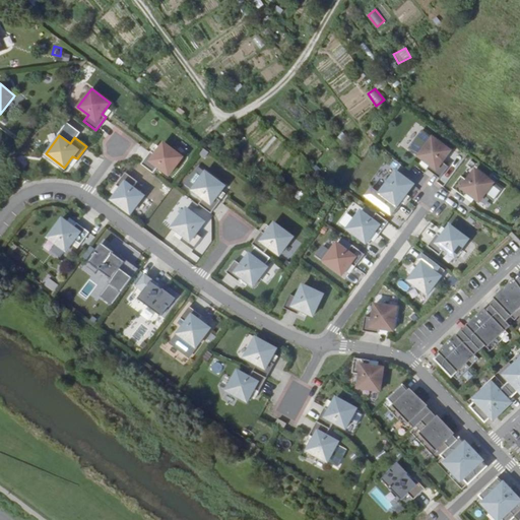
[(451,150),(433,137),(418,155),(430,165),(427,169),(440,178),(449,167),(443,161),(451,150)]
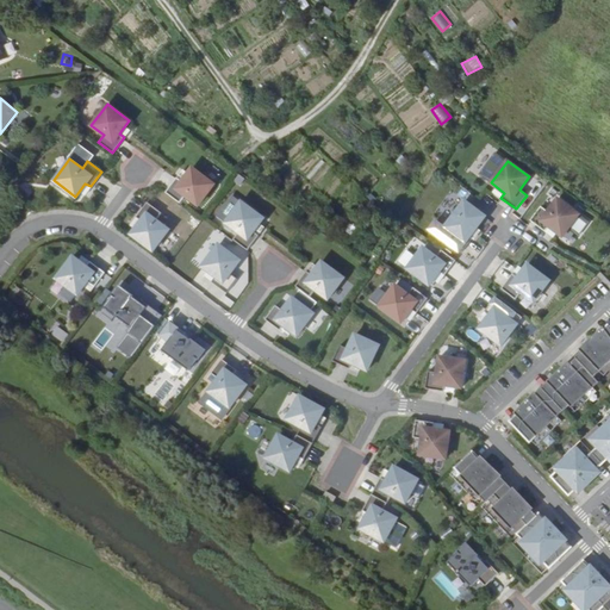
[(181,180),(176,176),(166,192),(179,203),(185,195),(198,204),(215,184),(192,167),(181,180)]
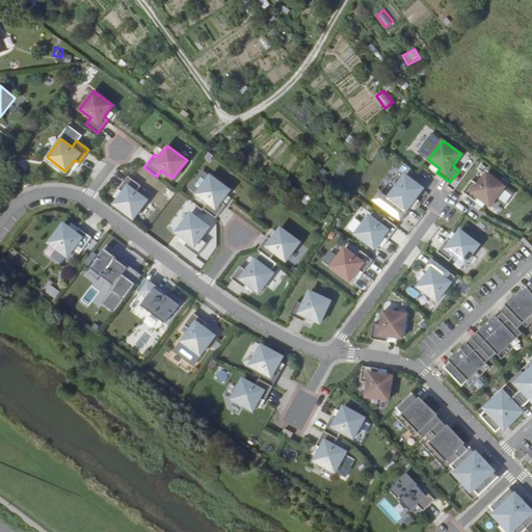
[(478,185),(472,180),(462,192),(476,202),(479,197),(490,206),(505,187),(487,174),(478,185)]
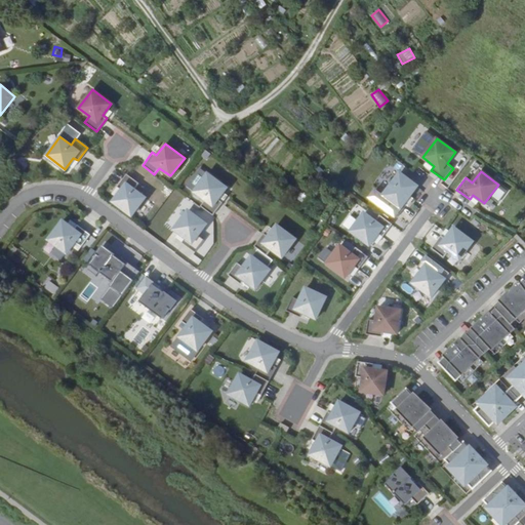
[(390,201),(385,208),(397,217),(406,205),(404,203),(417,186),(400,172),(382,196),(390,201)]
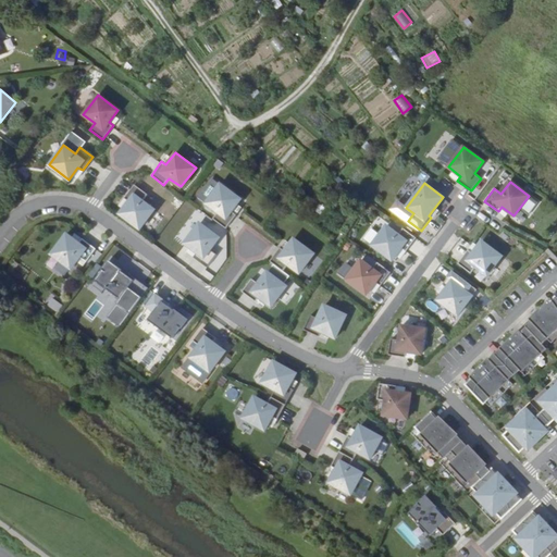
[(147,194),(134,184),(124,197),(128,201),(120,213),(139,229),(155,209),(141,200),(147,194)]
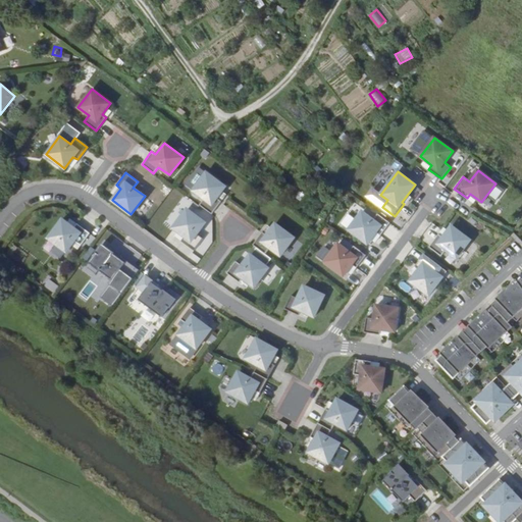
[(225,186),(207,172),(193,190),(204,199),(200,205),(211,214),(221,201),(217,198),(225,186)]
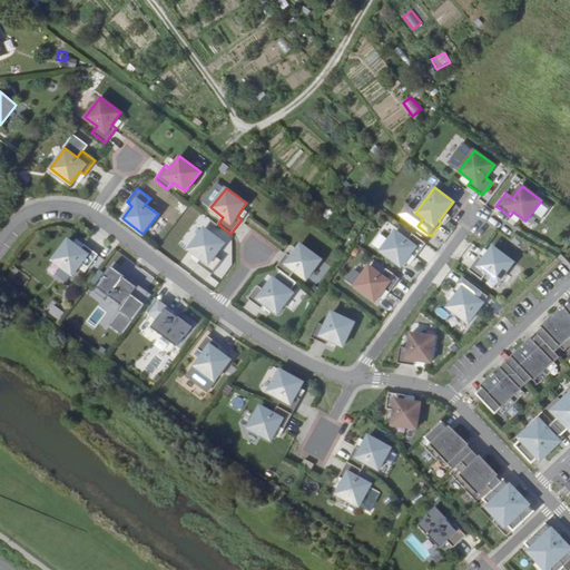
[(224,243),(204,228),(189,248),(202,258),(198,263),(212,273),(222,259),(215,255),(224,243)]
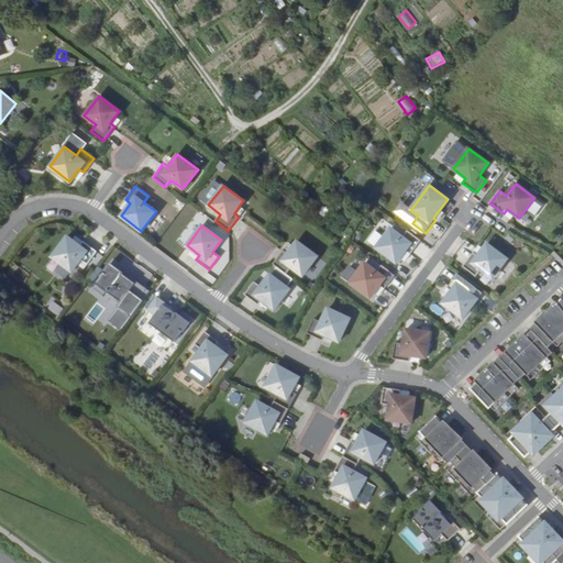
[(403,238),(390,229),(376,247),(396,263),(406,251),(410,254),(420,240),(407,230),(403,238)]
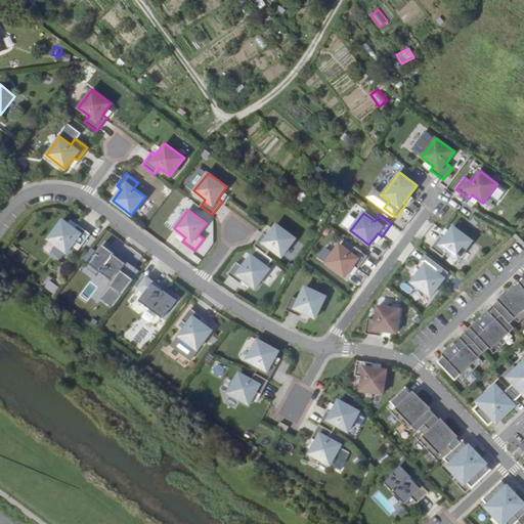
[(74,228),(61,219),(47,238),(66,252),(75,241),(81,246),(90,233),(77,224),(74,228)]
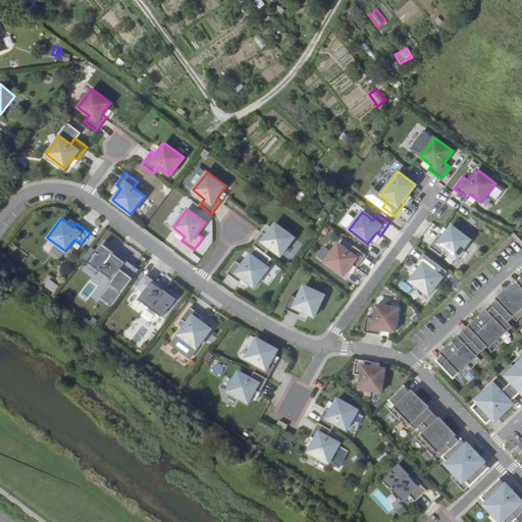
[(263,231),(253,245),(265,254),(270,247),(281,256),(295,238),(276,223),(267,235),(263,231)]
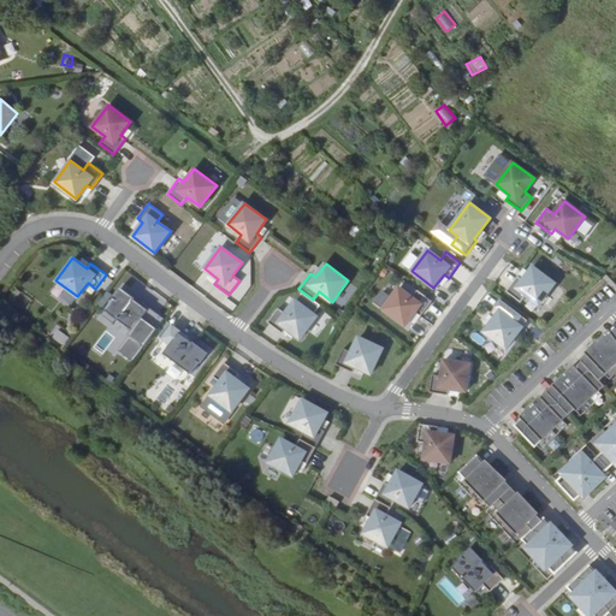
[(555,284),(533,267),(523,280),(517,277),(507,291),(521,302),(526,295),(539,304),(555,284)]
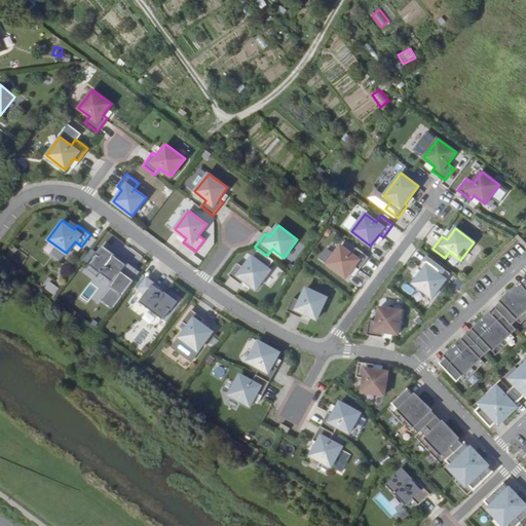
[(351,254),(340,246),(327,264),(345,277),(354,266),(359,269),(369,257),(355,248),(351,254)]
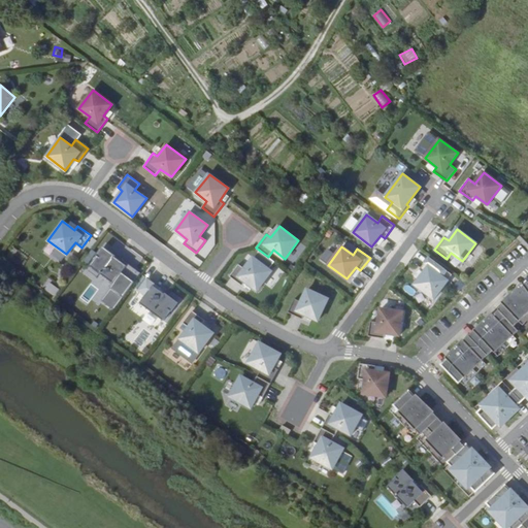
[(120,261),(102,248),(90,265),(112,283),(119,275),(125,281),(134,268),(122,259),(120,261)]
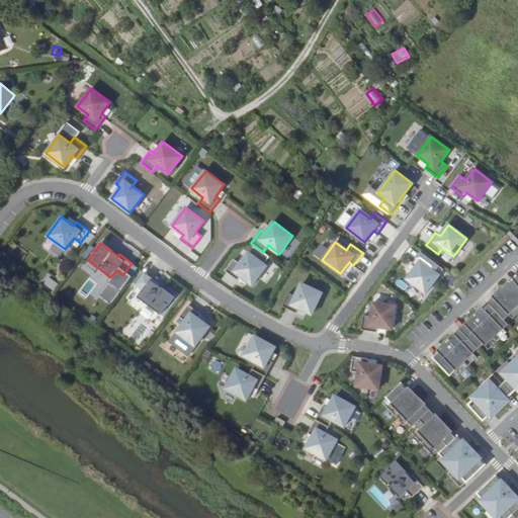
[(241,263),(235,259),(226,271),(238,280),(242,276),(253,284),(267,265),(249,252),(241,263)]
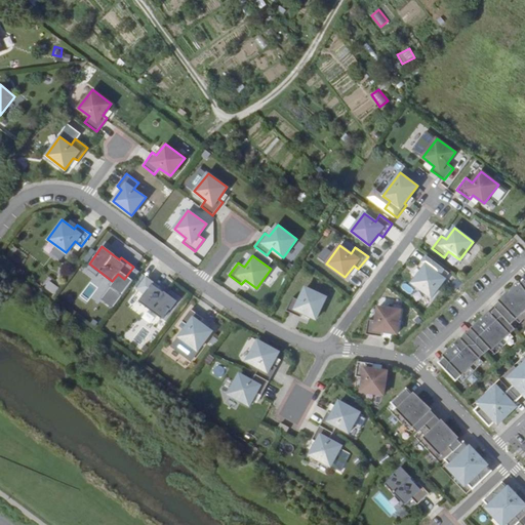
[(439,265),(427,255),(416,269),(421,272),(412,283),(432,297),(445,279),(434,271),(439,265)]
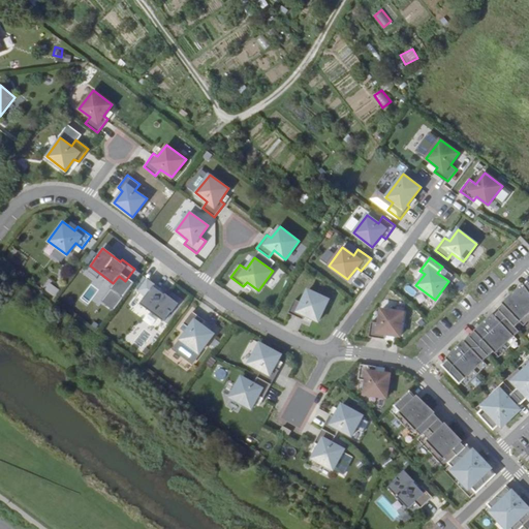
[(160,288),(148,279),(138,290),(145,296),(139,304),(163,321),(177,303),(159,290),(160,288)]
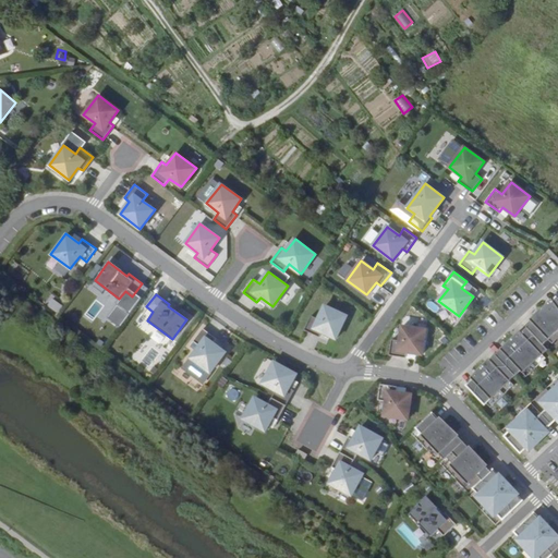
[(51,299),(47,306),(58,312),(62,304),(51,299)]
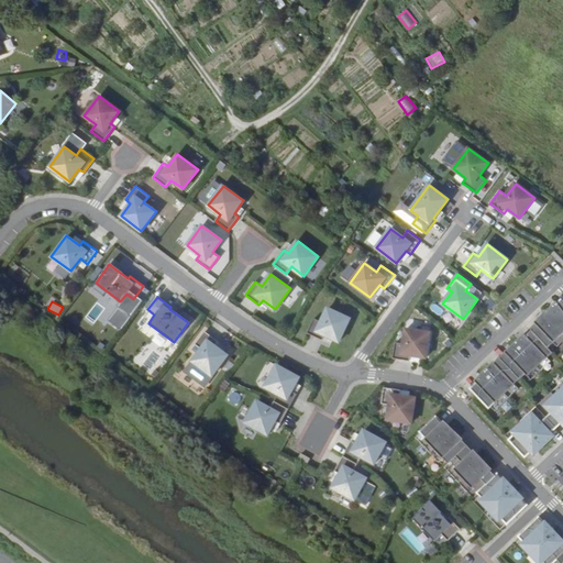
[(552,309),(547,316),(562,332),(562,302),(554,311),(552,309)]
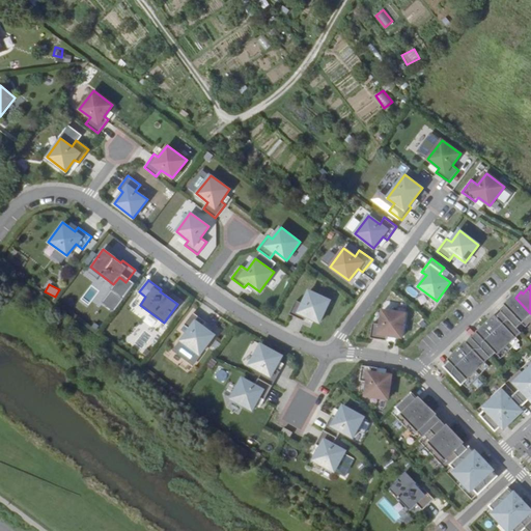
[(302,304),(296,301),(288,314),(303,322),(306,316),(318,322),(329,301),(308,291),(302,304)]
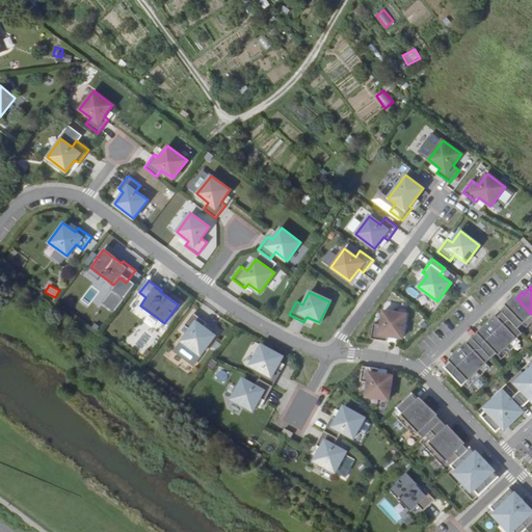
[(511,304),(503,313),(516,326),(521,322),(527,327),(531,322),(531,314),(516,298),(510,303),(511,304)]
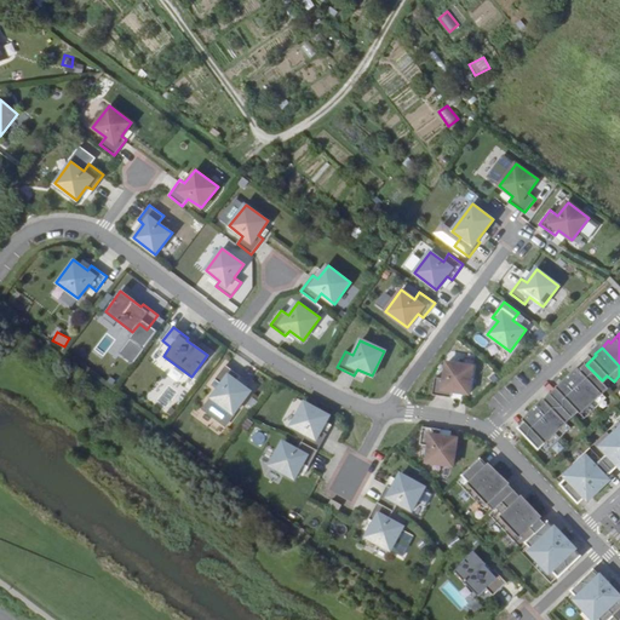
[(472,366),(446,362),(443,378),(435,378),(432,395),(451,397),(452,391),(469,394),(472,366)]
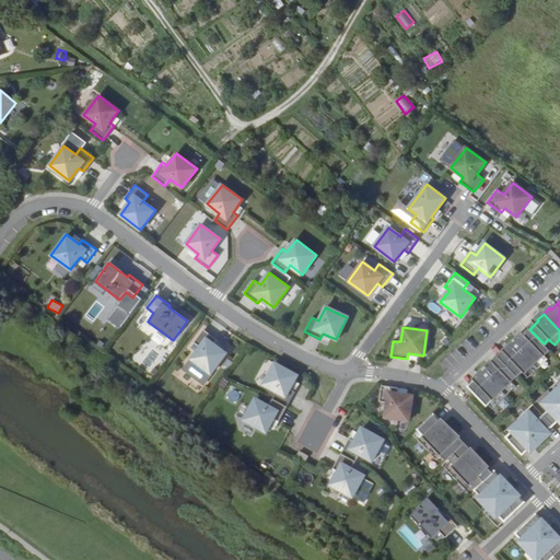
[(218,339),(203,329),(194,341),(200,347),(191,359),(211,373),(226,353),(213,343),(218,339)]
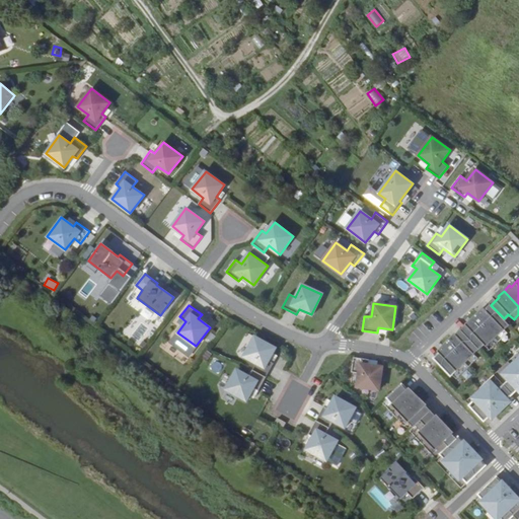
[(467,326),(462,331),(479,349),(485,345),(487,347),(505,329),(503,327),(508,323),(504,318),(491,305),(486,309),(485,308),(466,326),(467,326)]
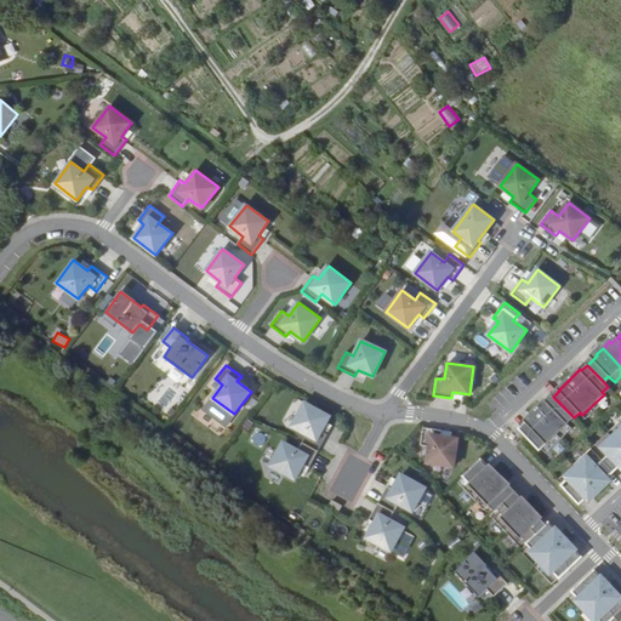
[(574,417),(553,397),(547,403),(546,402),(524,422),(525,423),(519,428),(540,449),(545,444),(547,446),(569,426),(568,423),(574,417)]
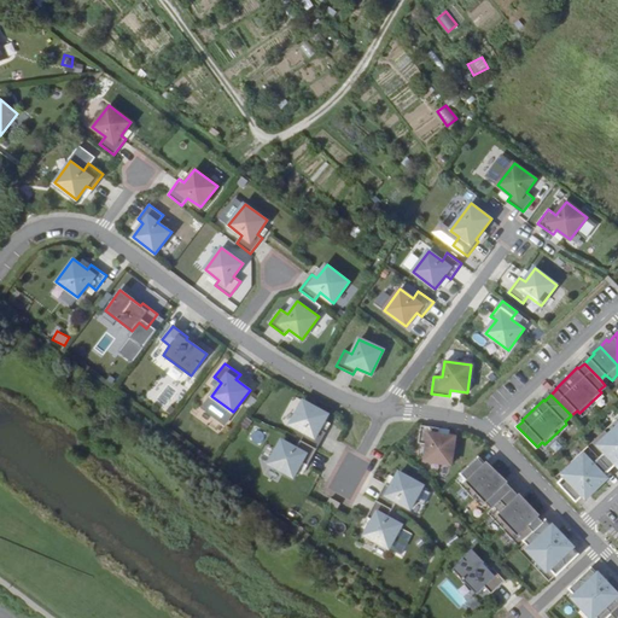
[(328,414),(304,401),(291,424),(305,432),(301,441),(316,449),(326,432),(320,429),(328,414)]
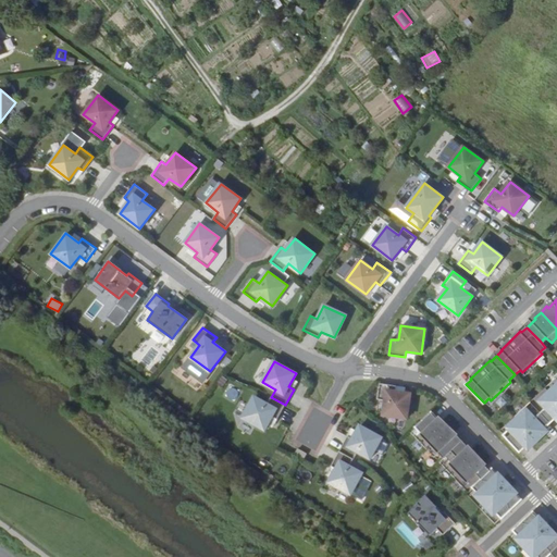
[(556,380),(555,379),(545,388),(556,399),(556,380)]
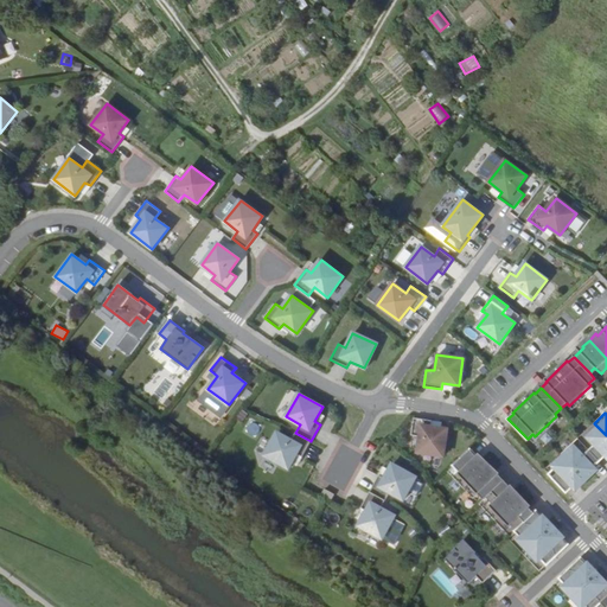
[(432,420),(414,419),(411,435),(420,436),(417,452),(443,457),(447,429),(430,427),(432,420)]
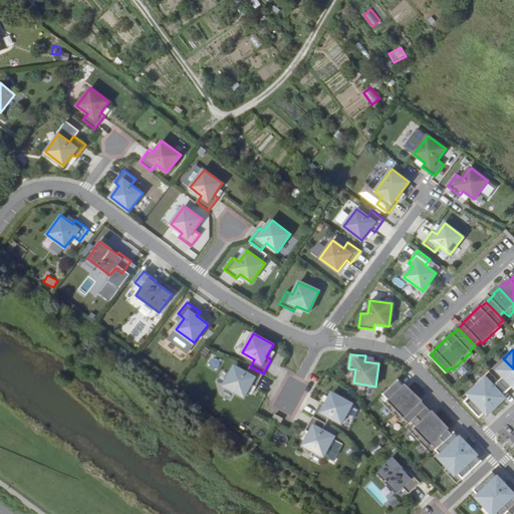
[(498,370),(493,374),(507,391),(513,383),(513,368),(503,358),(494,366),(498,370)]
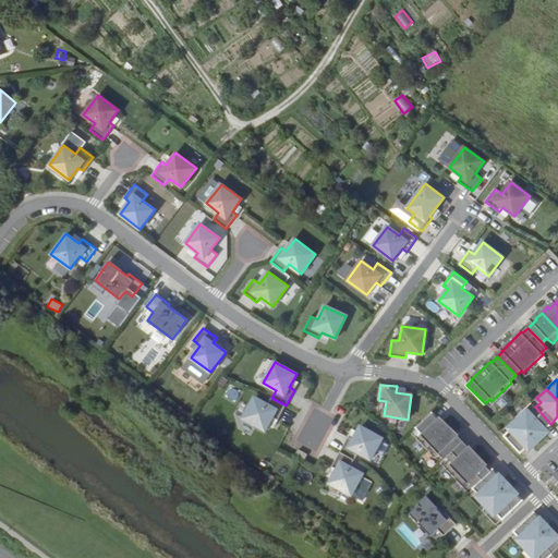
[(286,405),(271,398),(268,404),(255,397),(243,419),(265,431),(273,417),(278,420),(286,405)]
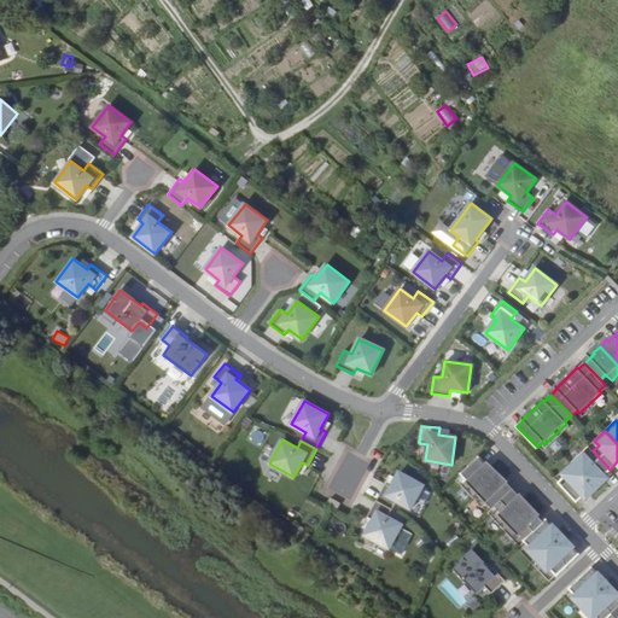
[(610,470),(593,450),(592,449),(584,456),(581,453),(563,470),(565,473),(558,481),(577,501),(583,495),(584,496),(606,476),(604,474),(610,470)]
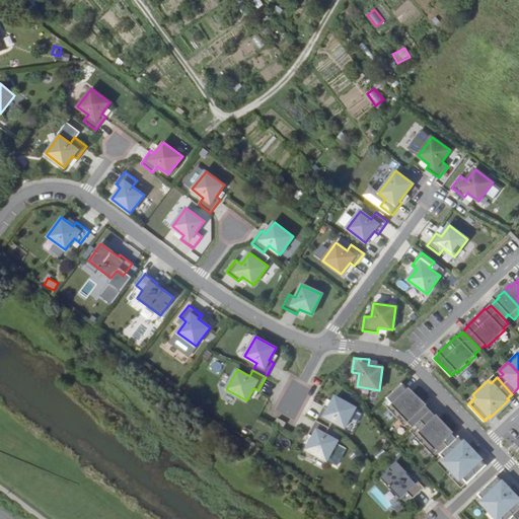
[(410,393),(401,385),(388,398),(392,403),(387,409),(396,418),(417,398),(411,392),(410,393)]
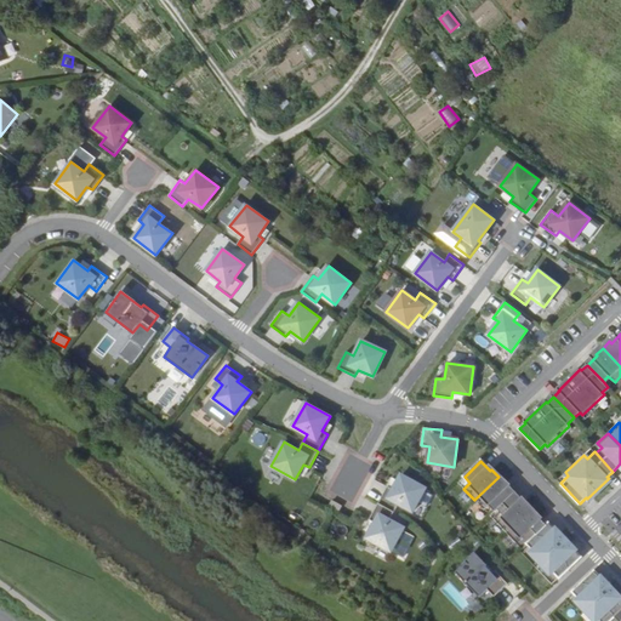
[(426,489),(402,476),(393,490),(388,488),(379,503),(394,512),(399,505),(414,512),(426,489)]
